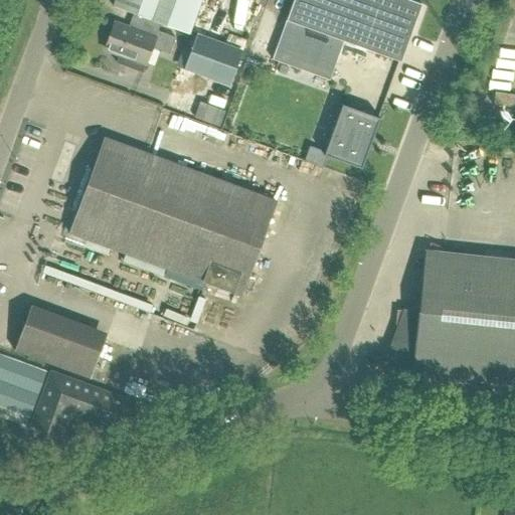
[(115,0),(113,7),(137,15),(190,34),(202,0),(115,0)]
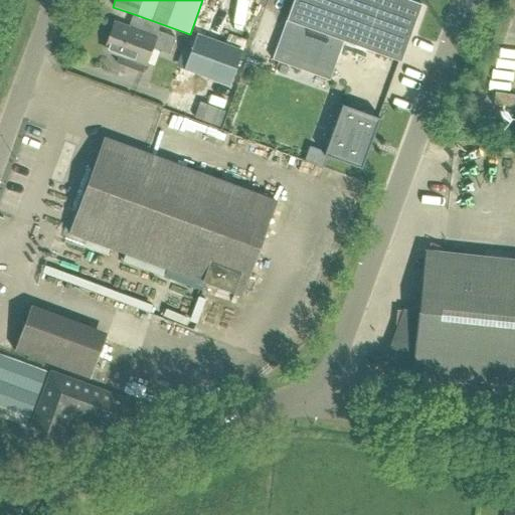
[(207,0),(204,16),(222,20),(226,0),(207,0)]
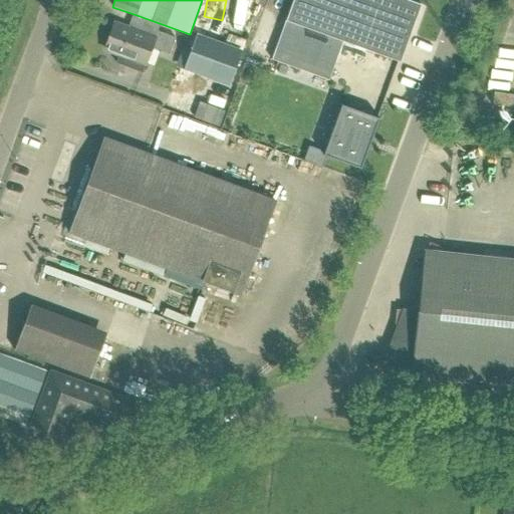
[(421,4),(408,0),(291,0),(284,21),(400,62),(421,4)]
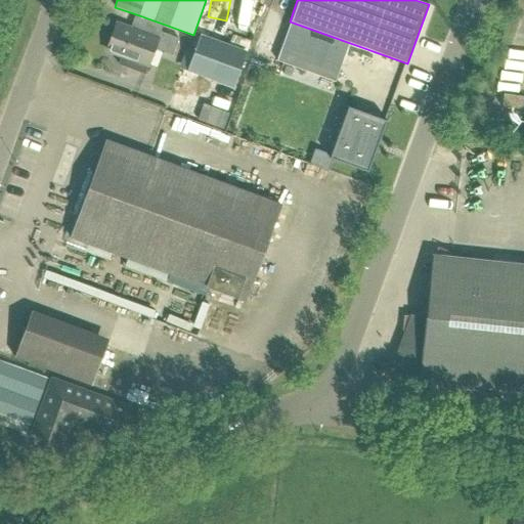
[(183,60),(193,35),(139,15),(133,31),(116,25),(106,50),(120,55),(117,64),(145,74),(148,66),(155,49),(172,55),(171,55),(183,60)]
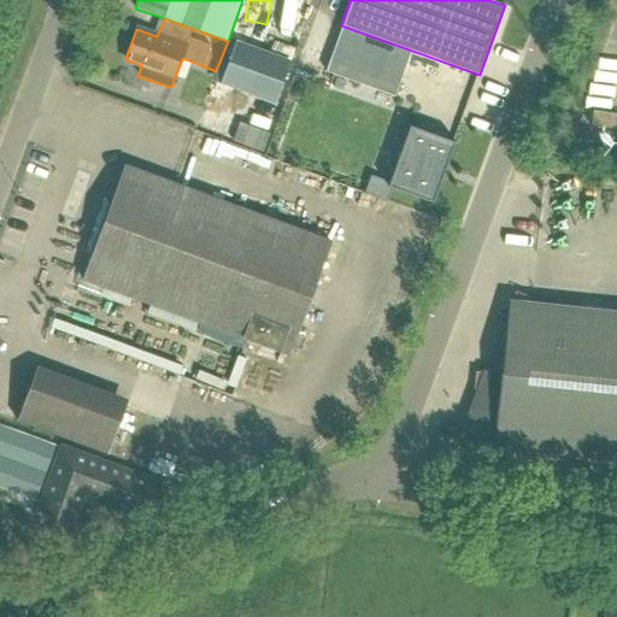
[(235,47),(223,83),(277,104),(291,68),(292,62),(238,42),(235,47)]
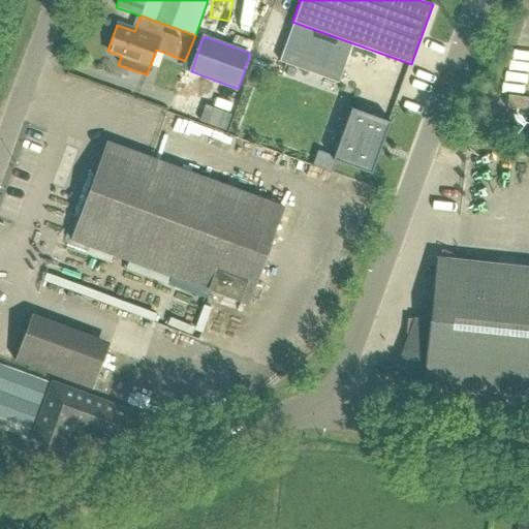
[(149,103),(173,110),(178,93),(154,86),(149,103)]
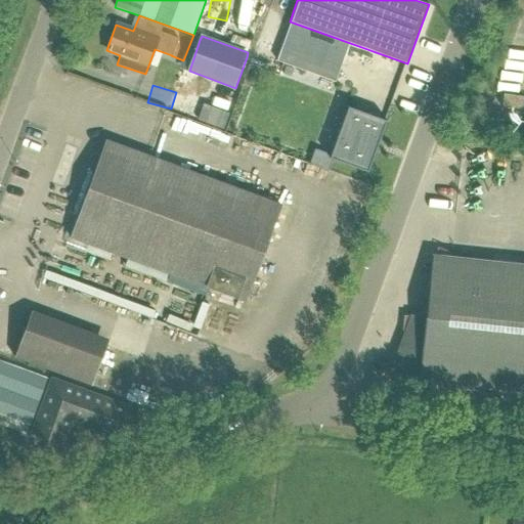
[(172,113),(183,116),(188,96),(177,93),(172,113)]
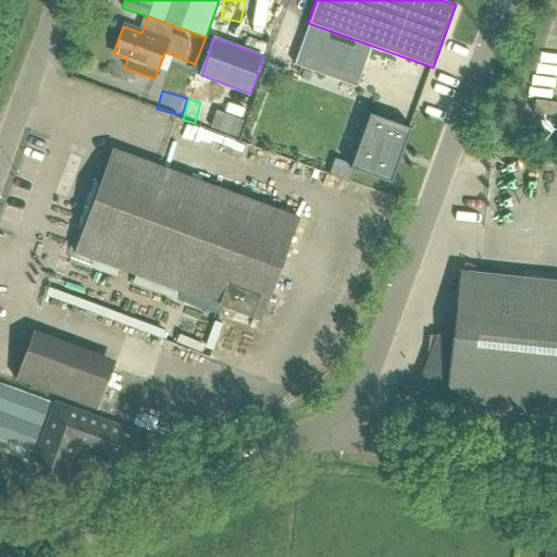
[(556,102),(539,101),(536,127),(556,128),(556,102)]
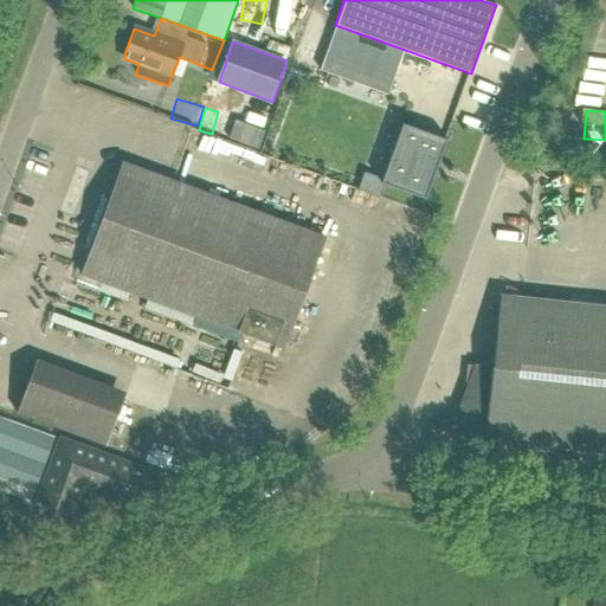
[(403,124),(380,184),(425,199),(446,140),(403,124)]
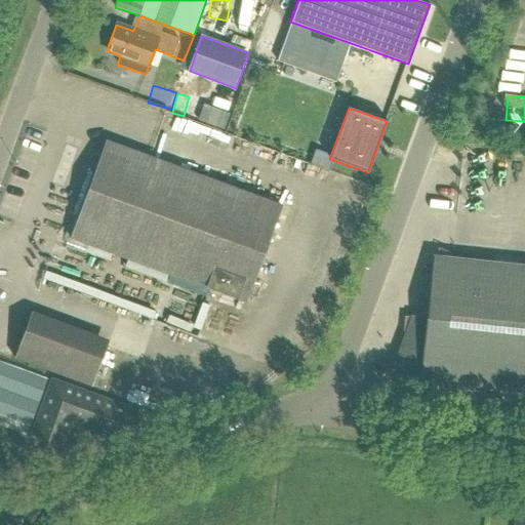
[(280,205),(107,142),(71,238),(245,303),(280,205)]
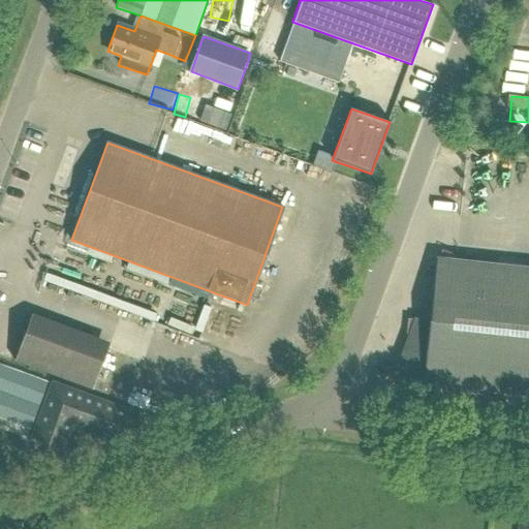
[(528,269),(436,259),(423,383),(528,394),(528,269)]
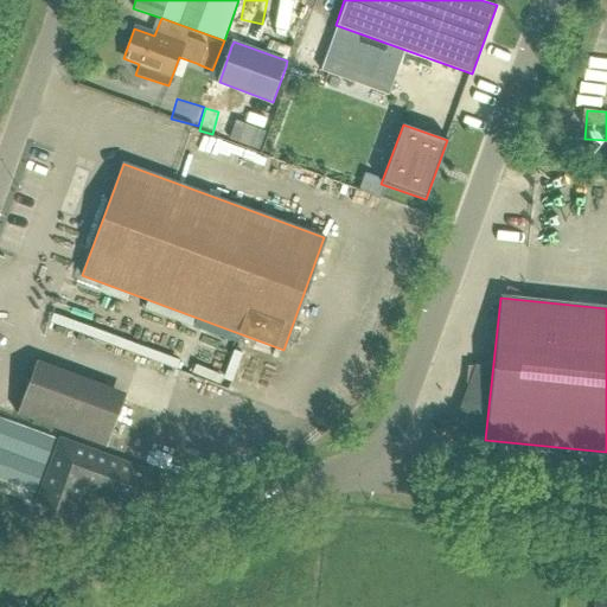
[(149,318),(145,327),(172,342),(177,333),(149,318)]
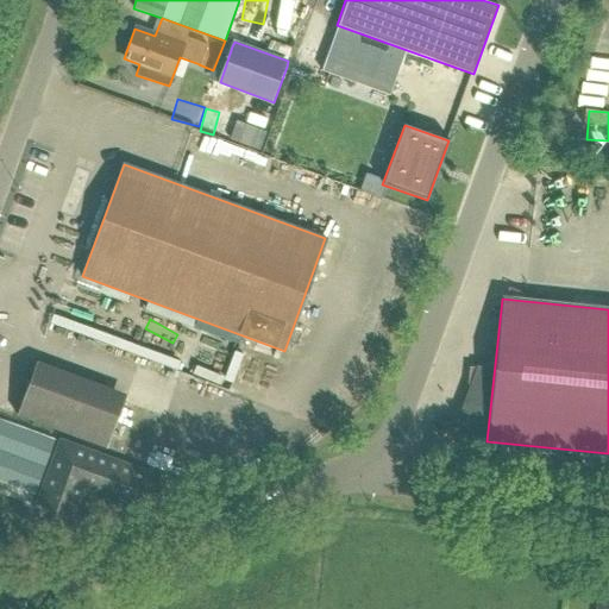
[(126,395),(37,363),(18,415),(106,449),(126,395)]
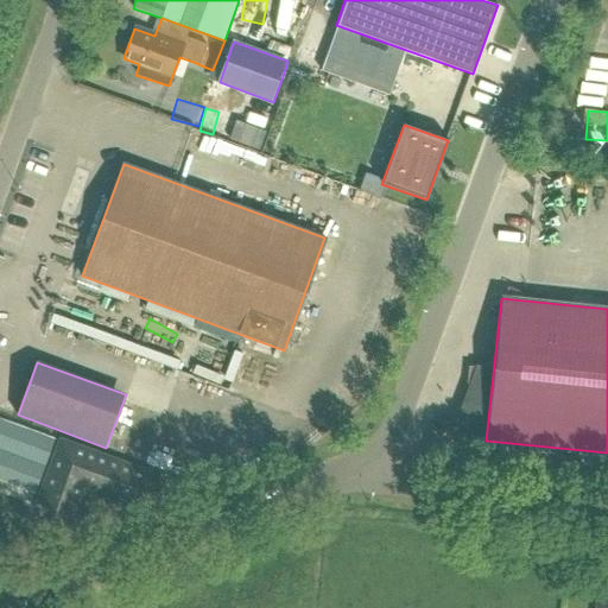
[(55,438),(0,418),(0,479),(37,492),(55,438)]
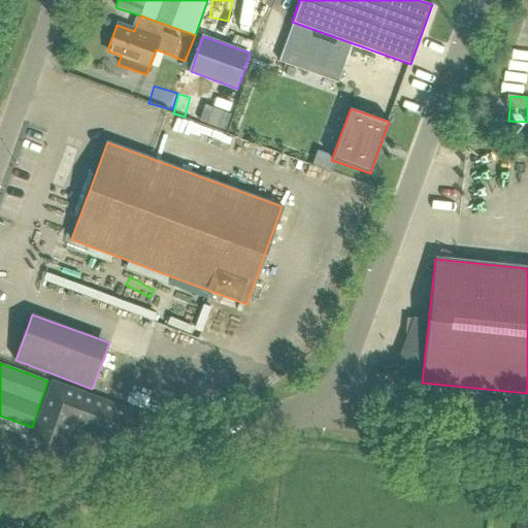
[(131,411),(52,383),(34,437),(65,449),(73,425),(94,433),(93,434),(94,435),(95,433),(105,437),(126,428),(131,411)]
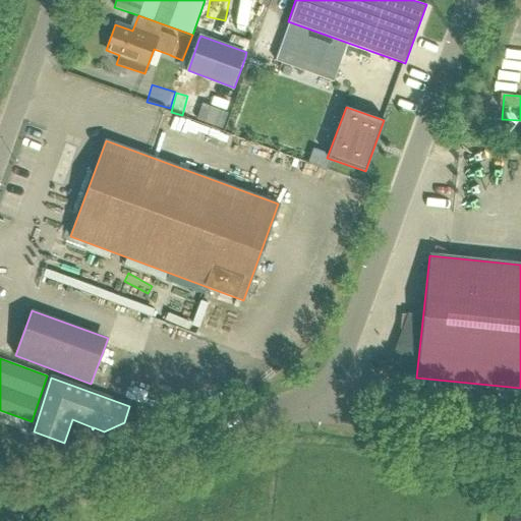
[(134,382),(128,398),(151,406),(157,389),(134,382)]
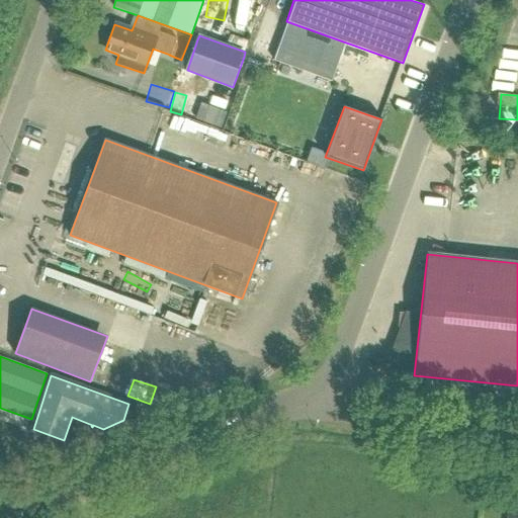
[(517,517),(517,509),(509,508),(507,517),(517,517)]
